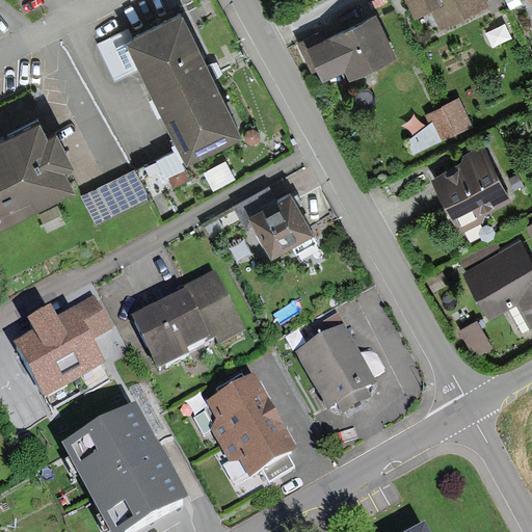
[(441,24),(490,0),(409,0),(416,11),(431,4),(441,24)]
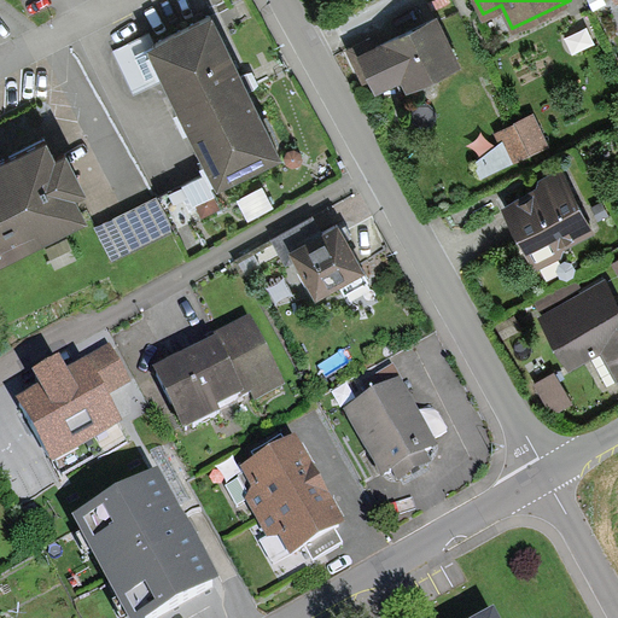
[(219,181),(284,149),(214,7),(152,38),(147,40),(165,75),(219,181)]
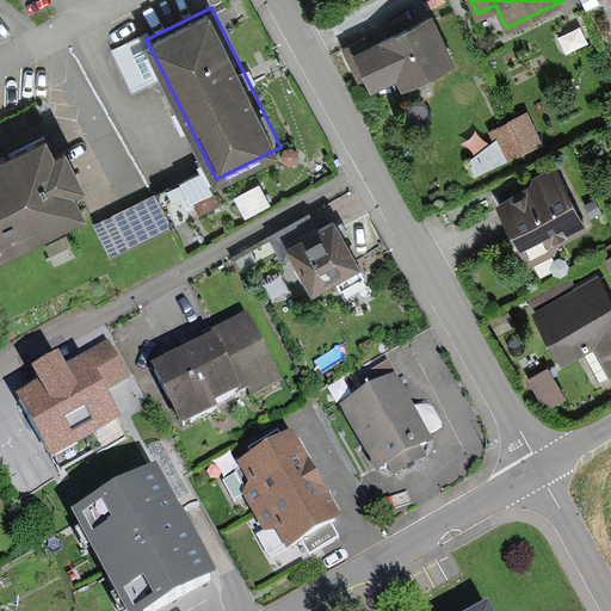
[(402,86),(457,60),(432,10),(363,43),(359,37),(341,47),(358,81),(366,78),(372,90),(397,76),(402,86)]
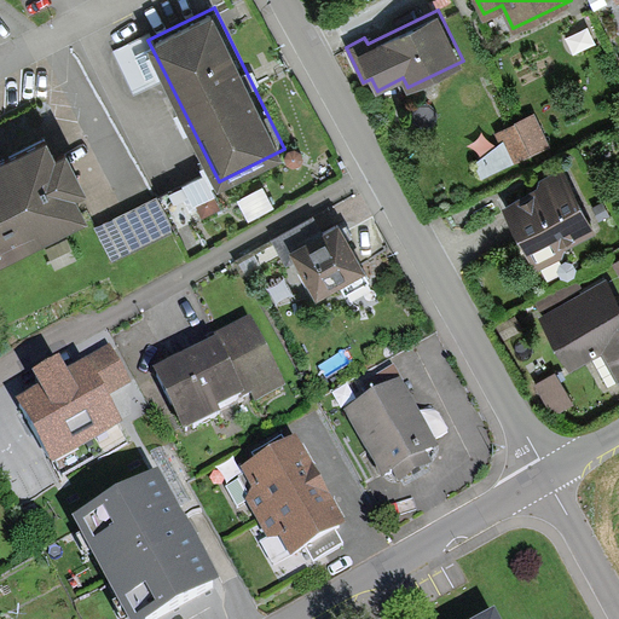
[(148,40),(152,38),(150,32),(114,48),(134,91),(166,75),(148,40)]
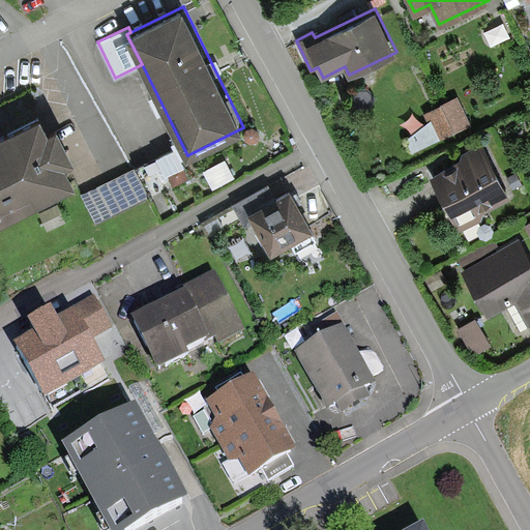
[(413,151),(472,123),(458,95),(423,114),(428,121),(406,138),(413,151)]
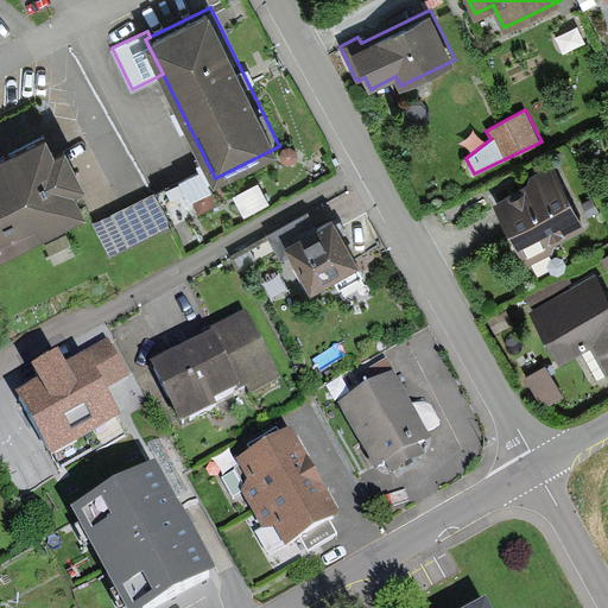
[(0,251),(87,207),(75,184),(86,179),(65,140),(56,145),(46,126),(0,150),(0,251)]
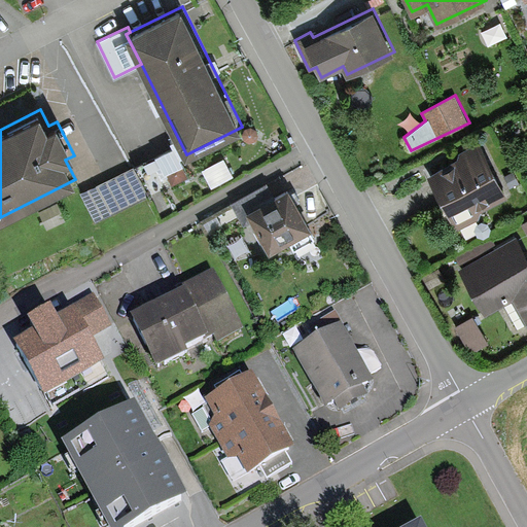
[(458,156),(426,172),(456,231),(480,219),(482,211),(510,197),(480,140),(459,150),(458,156)]
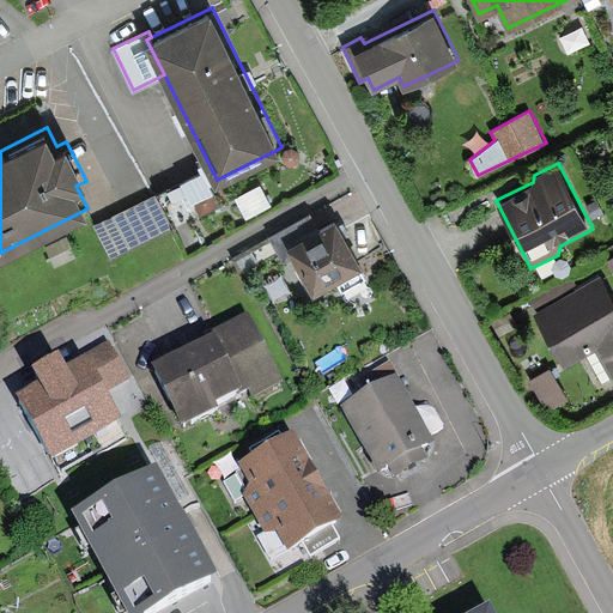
[(222,205),(202,169),(93,224),(111,260),(222,205)]
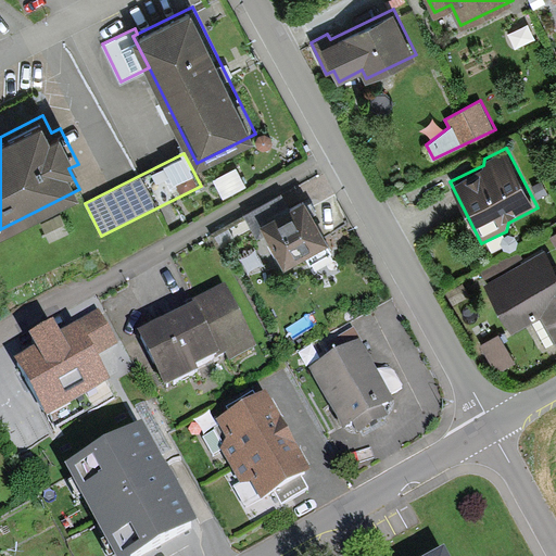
[(266,232),(285,266),(330,241),(305,196),(286,206),(279,193),(244,213),(257,237),(266,232)]
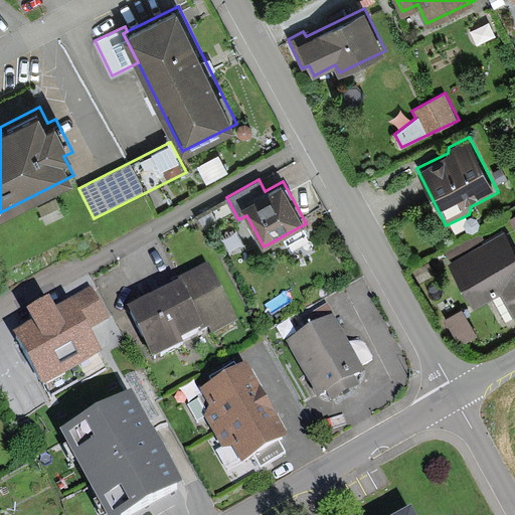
[(514,244),(505,227),(447,261),(474,309),(493,298),(506,320),(514,315),(514,317),(514,244)]
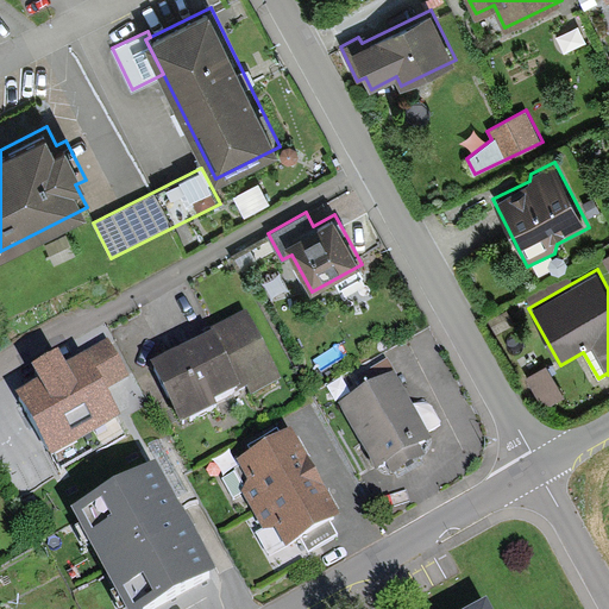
[(572,281),(567,272),(526,295),(531,303),(572,281)]
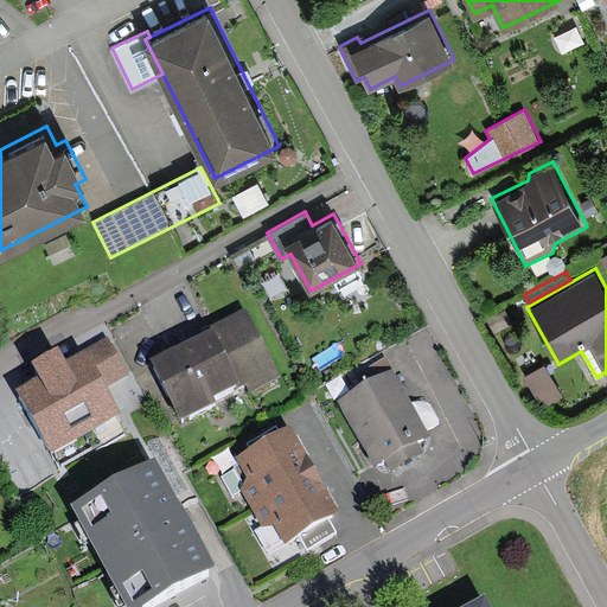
[(149,368),(180,427),(217,408),(215,403),(247,387),(251,396),(281,381),(247,312),(210,331),(213,336),(149,368)]
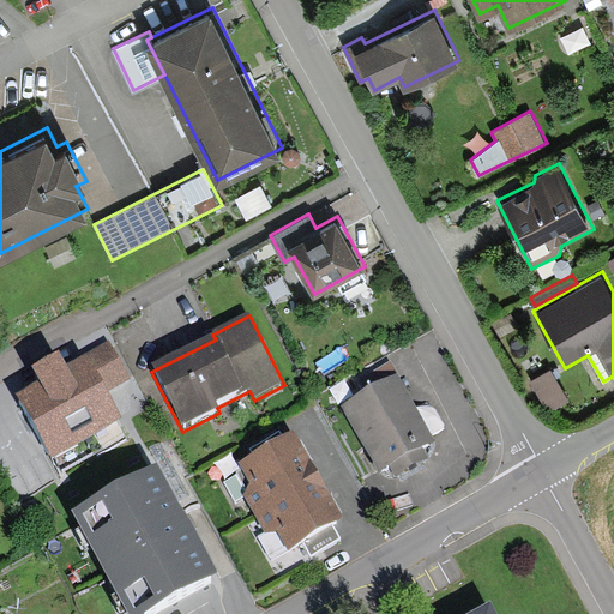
[(17,402),(52,465),(122,425),(106,396),(131,381),(109,344),(82,360),(84,363),(66,374),(60,362),(32,378),(38,389),(17,402)]
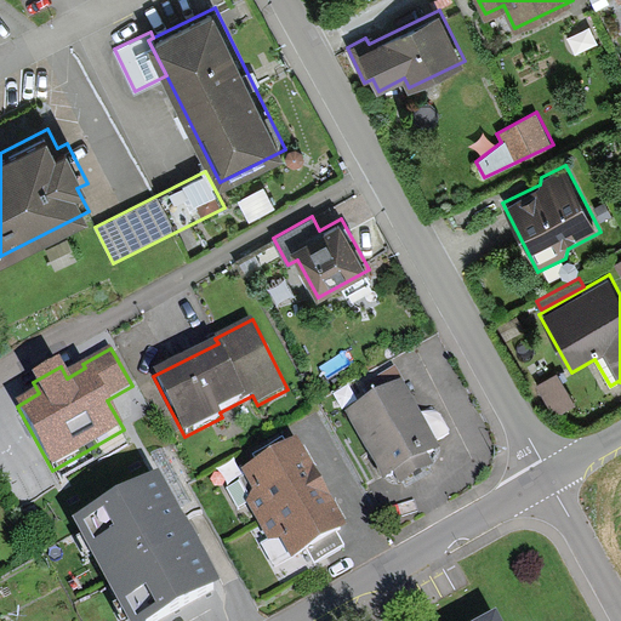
[(372,397),(343,414),(383,484),(394,478),(399,486),(436,467),(429,456),(442,450),(404,385),(405,383),(396,366),(365,385),(372,397)]
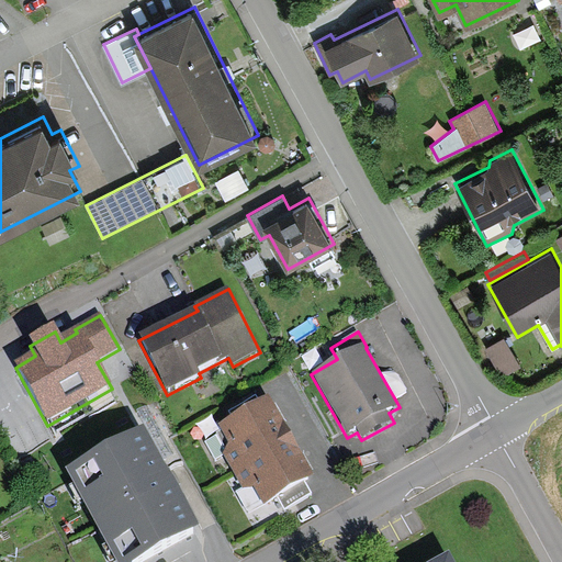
[(504,335),(485,348),(497,369),(508,373),(521,364),(504,335)]
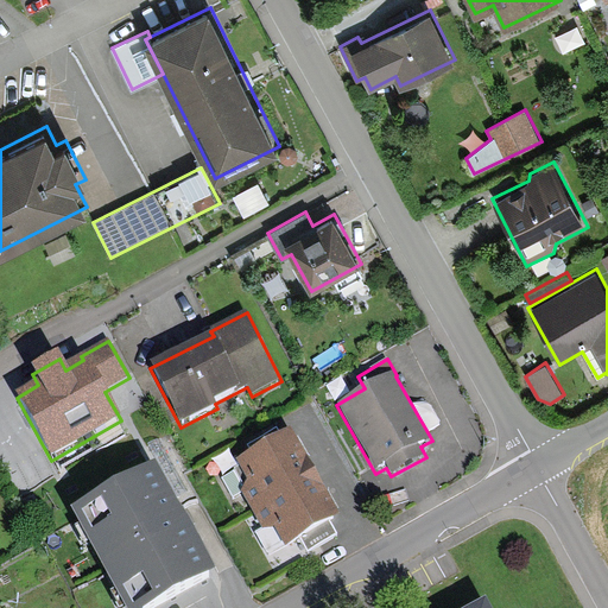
[(333,525),(342,520),(292,431),(283,436),(278,428),(247,445),(252,455),(235,463),(239,470),(222,479),(234,499),(242,494),(264,532),(258,536),(270,555),(284,546),(287,551),(303,543),(309,553),(340,536),(333,525)]
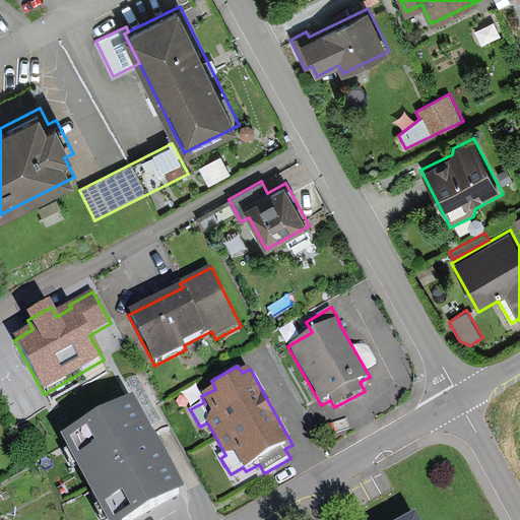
[(139,519),(185,496),(134,401),(61,441),(104,519),(139,519)]
